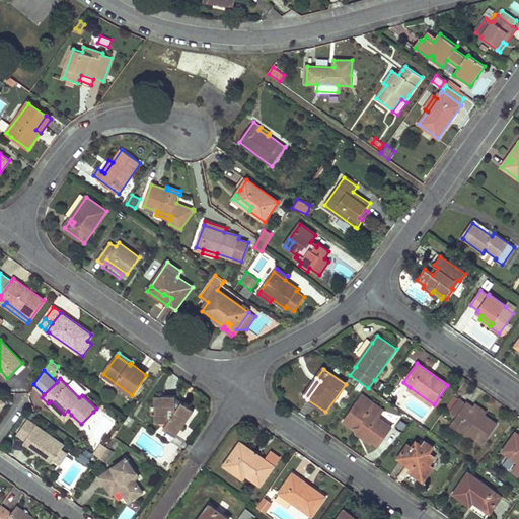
[(434,404),(410,387),(408,390),(432,408),(434,404)]
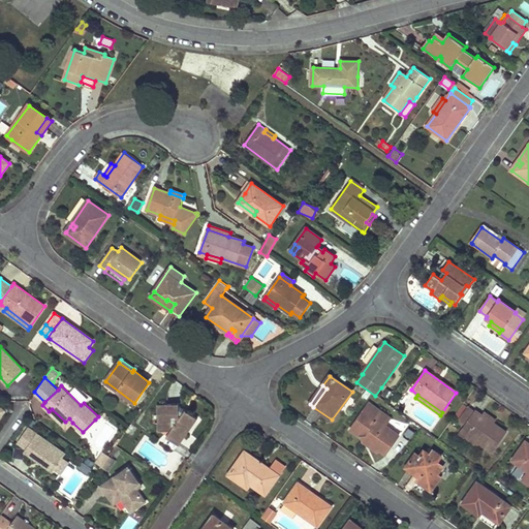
[(180,404),(158,405),(159,432),(170,431),(168,434),(180,441),(196,417),(186,410),(180,410),(180,404)]
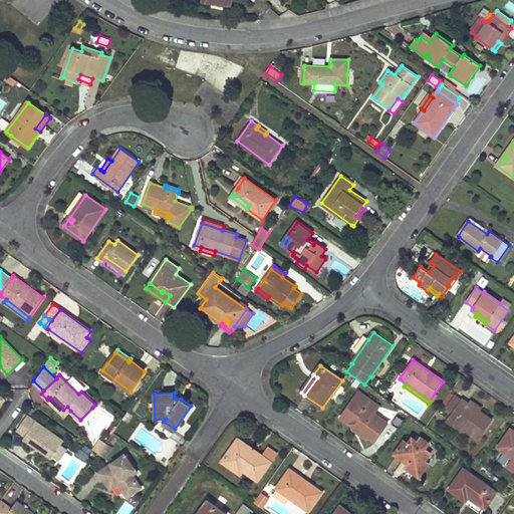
[(358,394),(341,418),(351,426),(356,425),(357,424),(362,428),(358,434),(365,439),(366,440),(367,439),(368,438),(374,442),(387,425),(379,419),(377,422),(371,418),(373,415),(378,408),(364,398),(358,394)]
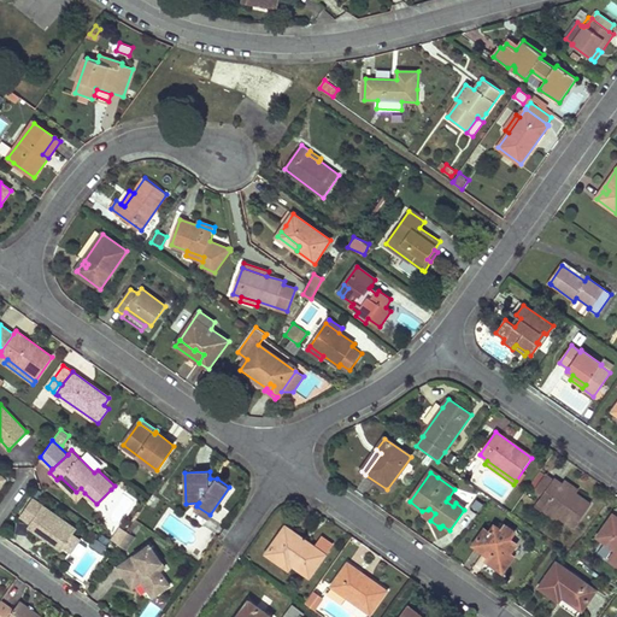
[(60,477),(57,480),(58,481),(77,499),(83,493),(84,493),(81,488),(76,492),(60,477)]
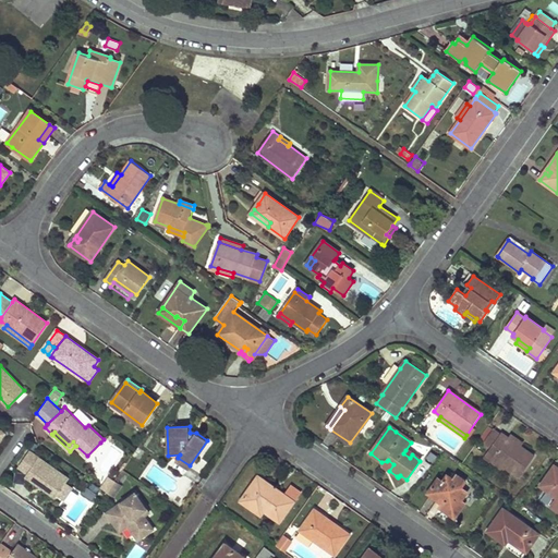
[(506,469),(519,477),(534,457),(520,448),(508,438),(501,434),(486,455),(494,460),(492,463),(504,472),(506,469)]
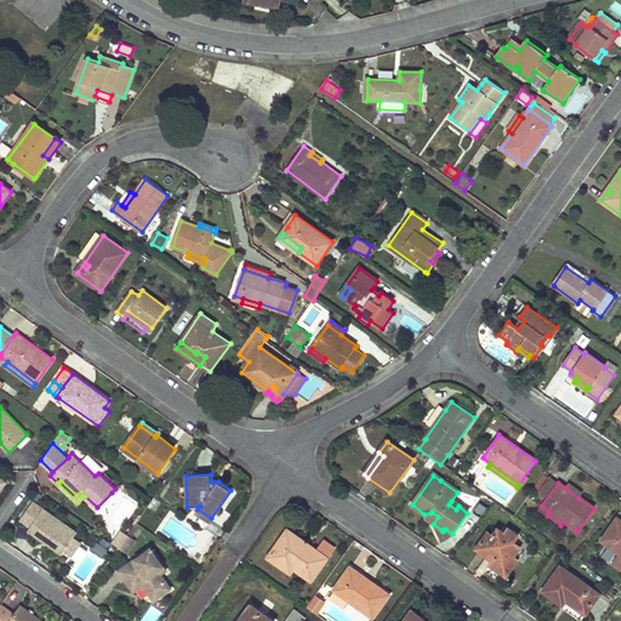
[(565,488),(579,499),(582,494),(569,484),(565,488)]
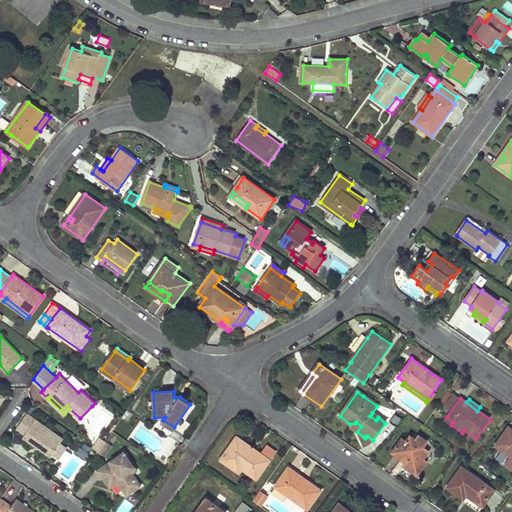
[(62,438),(27,413),(16,427),(25,433),(23,436),(37,445),(38,443),(41,445),(40,447),(50,455),(52,454),(60,442),(62,438)]
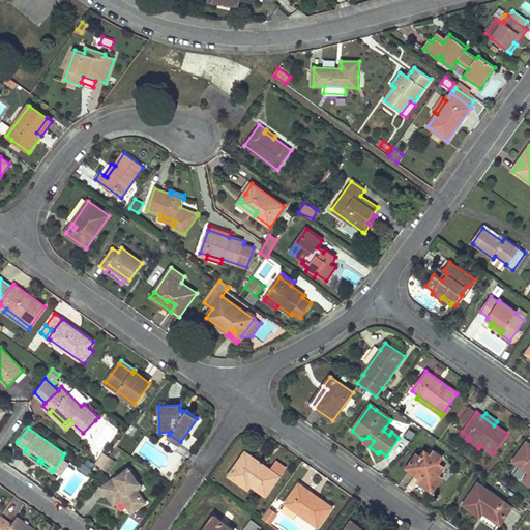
[(180,442),(169,435),(168,437),(178,445),(180,442)]
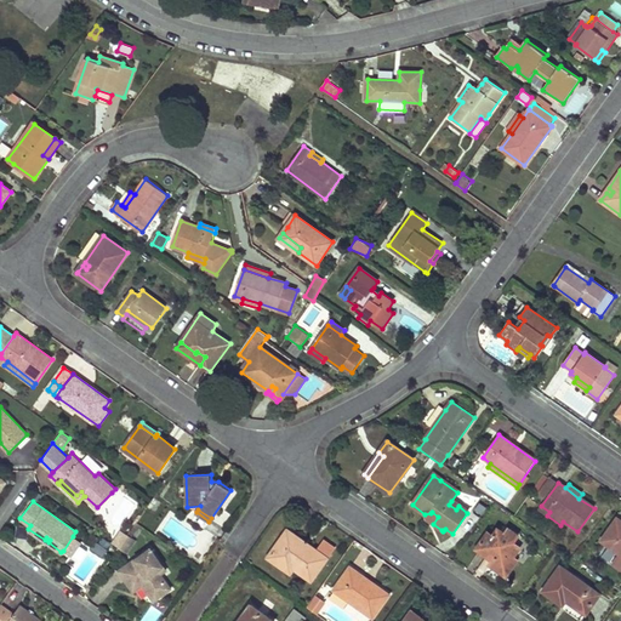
[(431,513),(425,514),(427,519),(433,524),(438,517),(432,512),(431,513)]
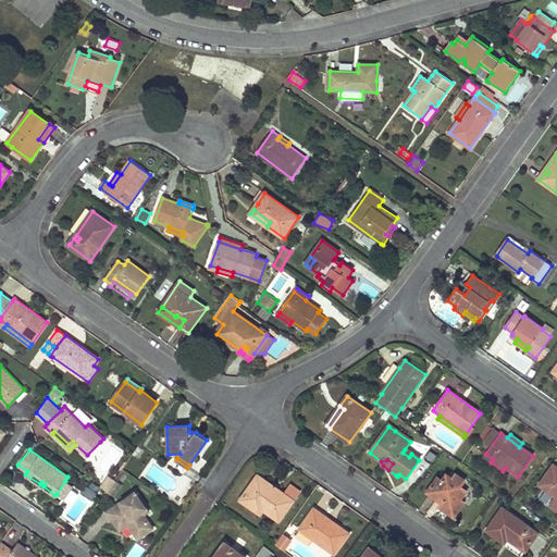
[(556,468),(554,466),(552,467),(540,485),(556,497),(556,500),(552,508),(556,511),(556,468)]
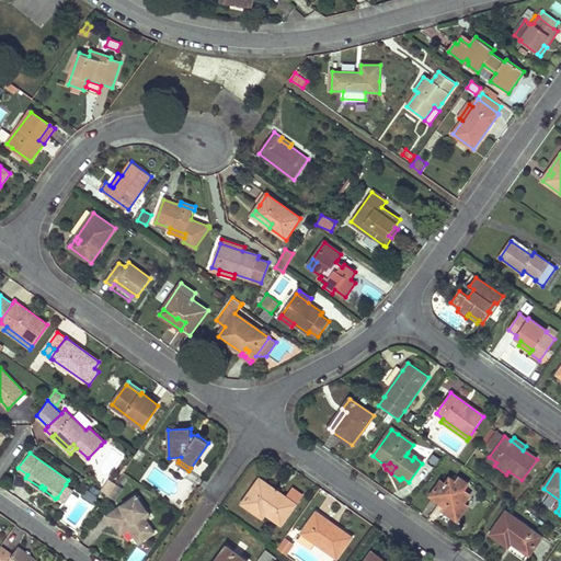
[(266,483),(260,479),(242,504),(254,513),(259,508),(265,514),(281,525),(295,504),(266,483)]
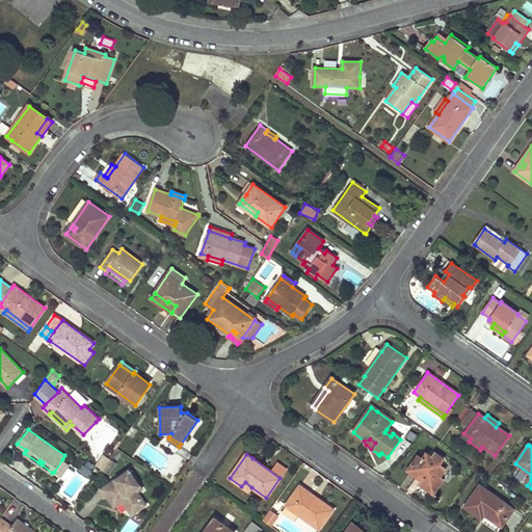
[(408,471),(418,478),(420,474),(425,477),(422,481),(420,484),(433,495),(443,480),(440,478),(445,470),(440,466),(444,459),(436,454),(432,458),(426,454),(423,459),(418,456),(408,471)]
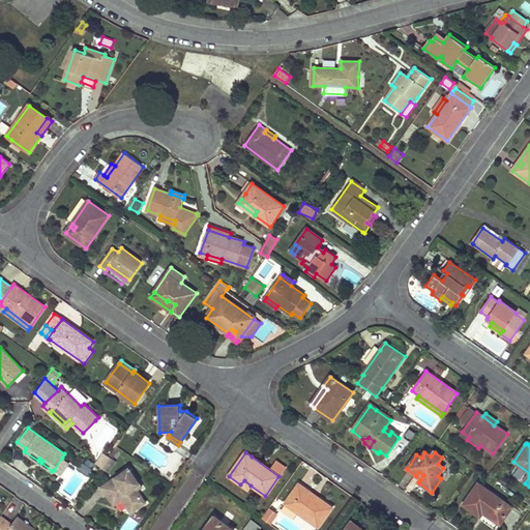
[(109,458),(104,454),(96,465),(100,468),(109,458)]
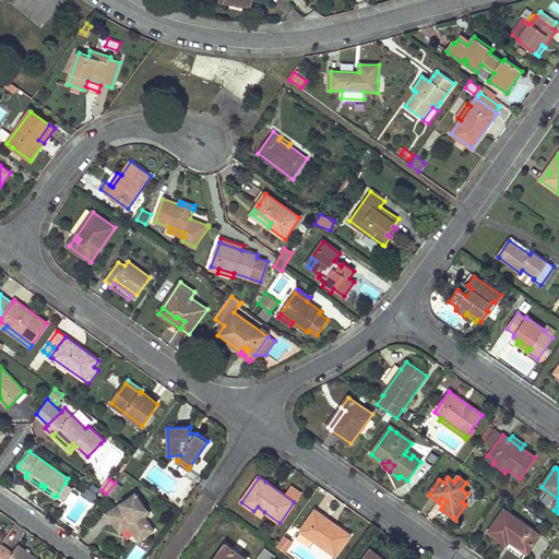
[(66,483),(57,496),(62,500),(72,487),(66,483)]
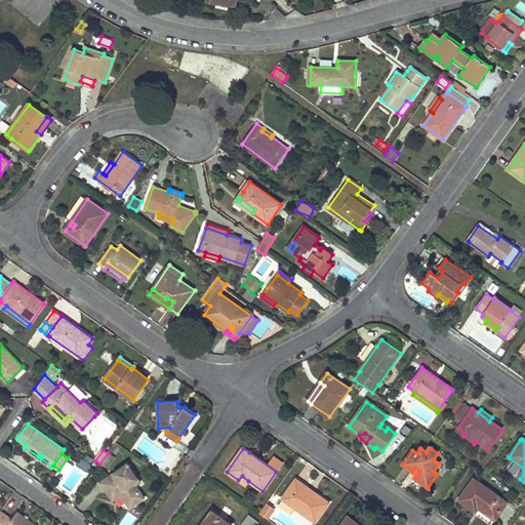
[(86,471),(93,458),(85,453),(78,466),(86,471)]
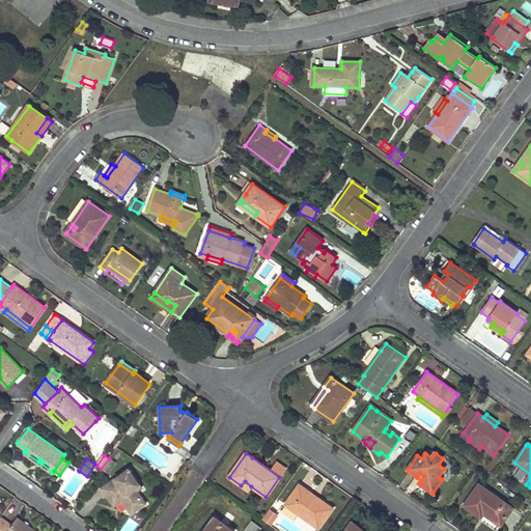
[(109,458),(101,469),(107,473),(115,463),(109,458)]
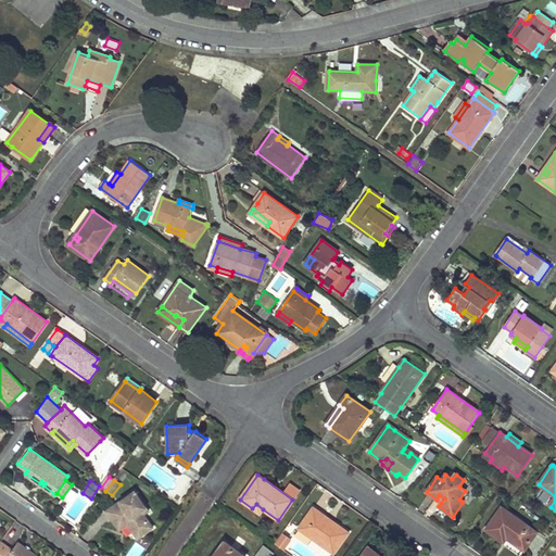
[(135,491),(103,512),(108,518),(110,517),(112,516),(117,523),(127,517),(138,534),(152,525),(142,512),(147,508),(135,491)]
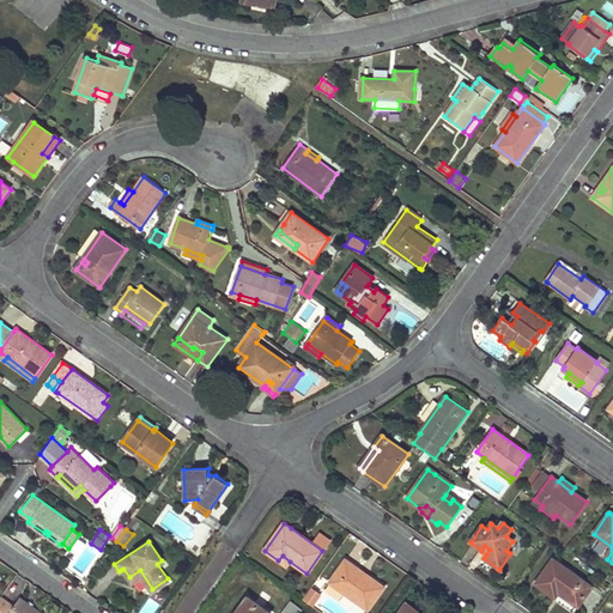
[(283,556),(278,560),(286,566),(290,562),(283,556)]
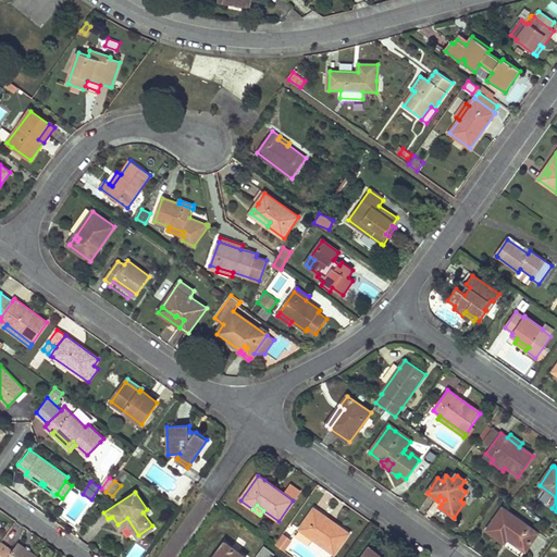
[(348,533),(314,509),(299,530),(333,554),(348,533)]
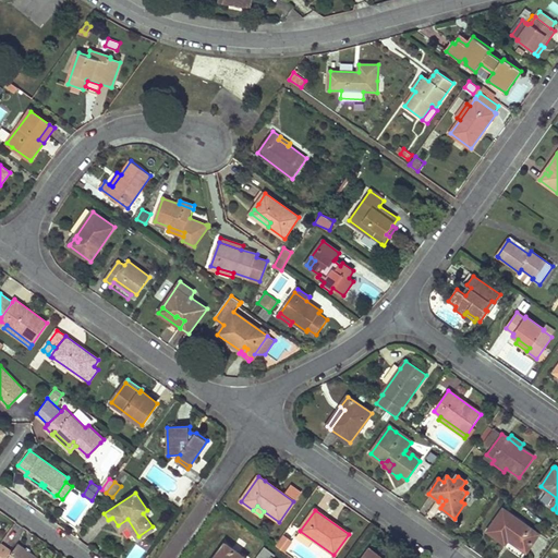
[(512,542),(526,552),(538,534),(504,510),(488,532),(506,544),(509,538),(512,541),(512,542)]
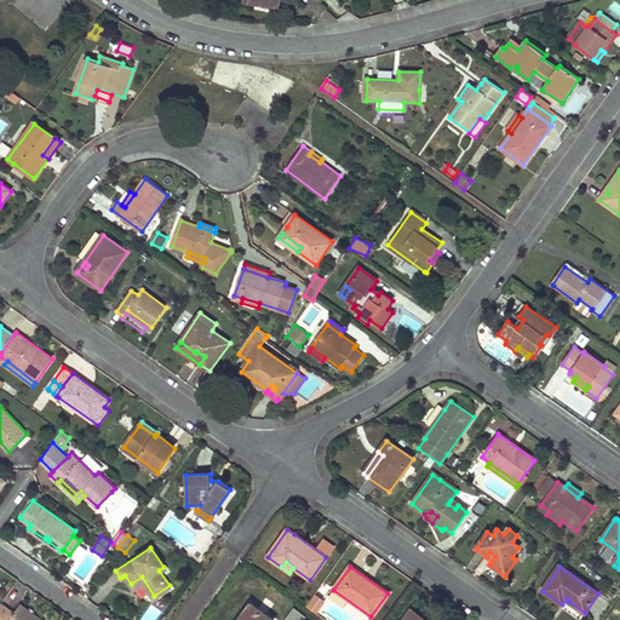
[(125,575),(122,577),(131,590),(142,583),(151,597),(154,596),(142,577),(131,584),(125,575)]
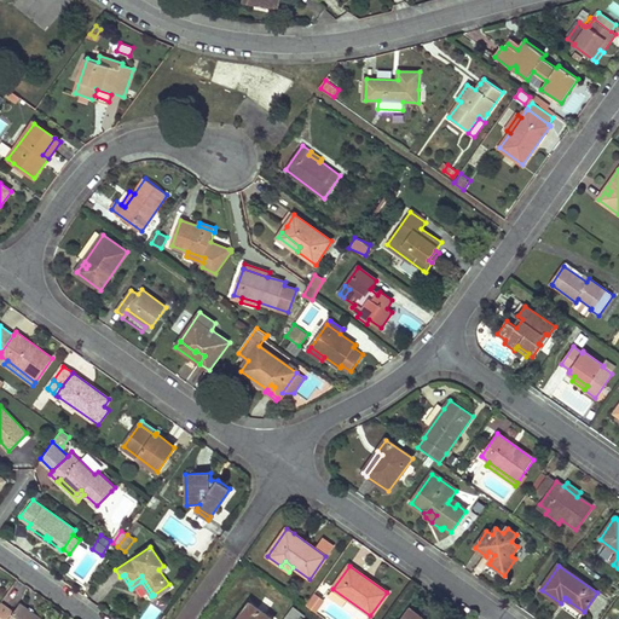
[(316,595),(308,606),(316,612),(324,601),(316,595)]
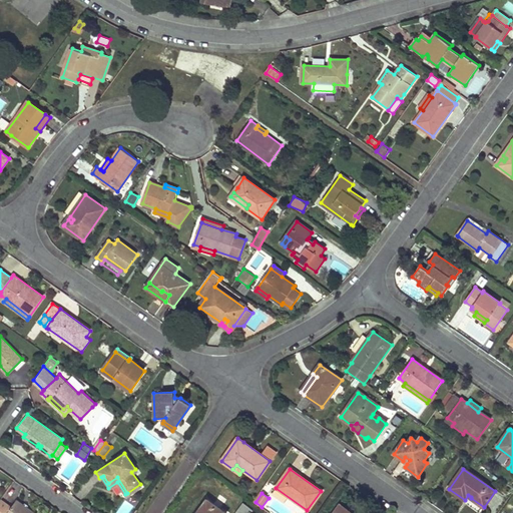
[(0,500),(0,512),(34,512),(17,500),(11,508),(0,500)]
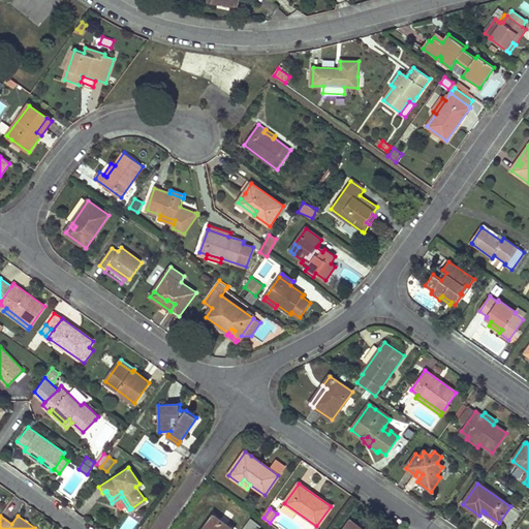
[(232,528),(213,516),(212,518),(204,528),(232,528)]
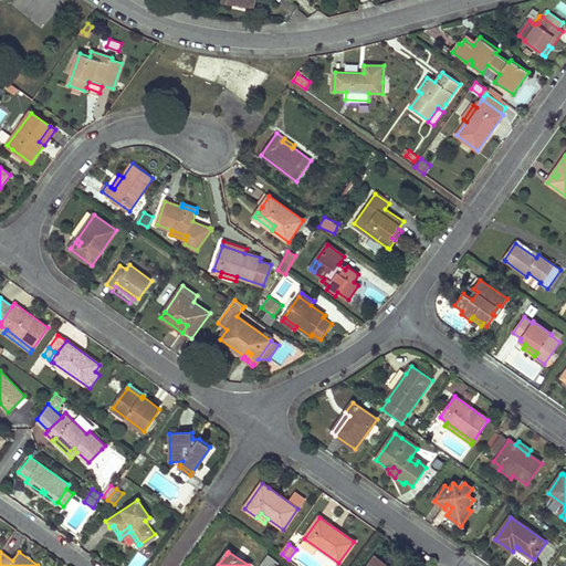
[(387,565),(375,556),(368,565),(387,565)]
